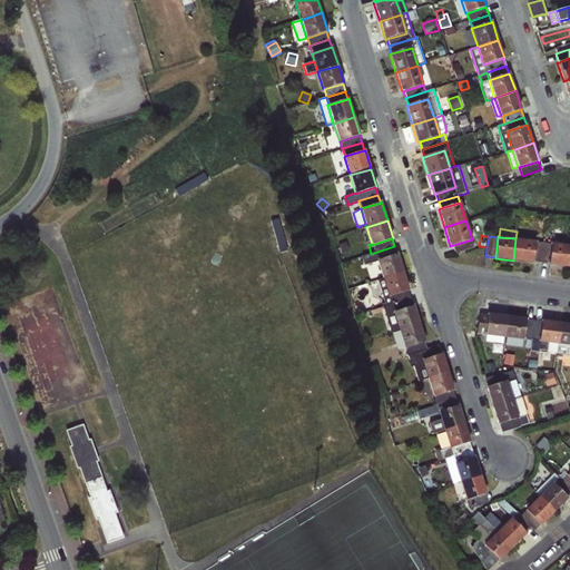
[(516,238),(513,261),(533,263),(534,252),(536,242),(516,238)]
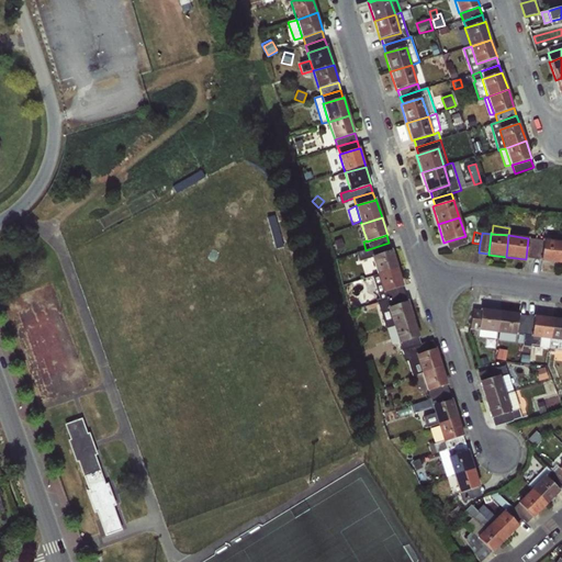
[(468,245),(465,236),(447,242),(449,250),(468,245)]
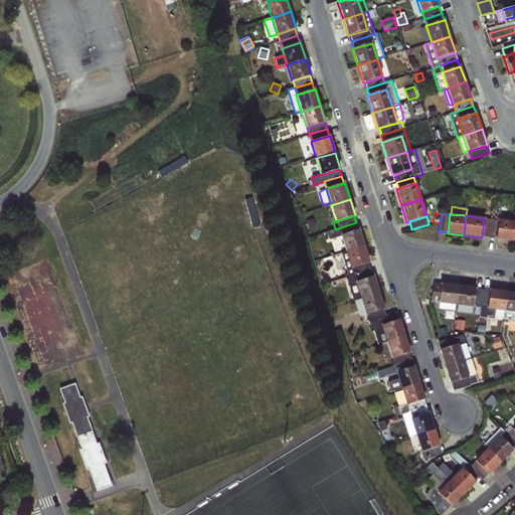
[(490,228),(491,219),(484,218),(483,227),(490,228)]
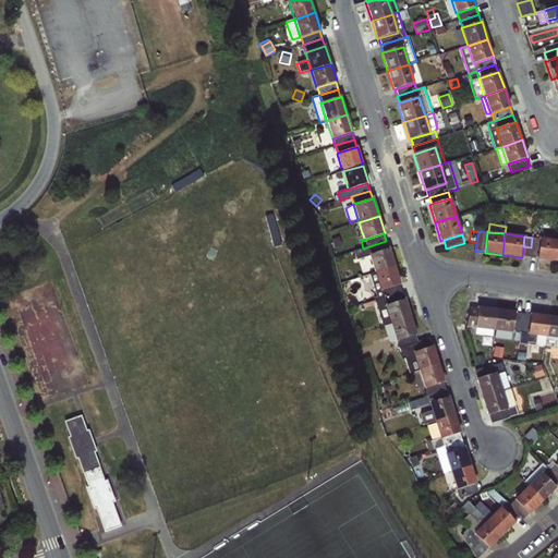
[(338,238),(332,240),(336,250),(341,247),(338,238)]
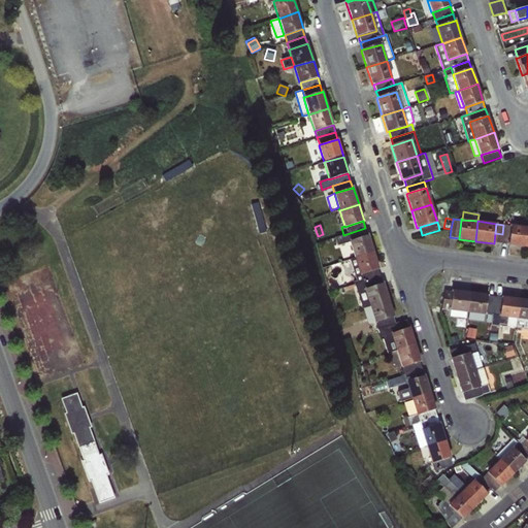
[(527,233),(527,227),(510,226),(509,235),(508,245),(526,248),(527,233)]
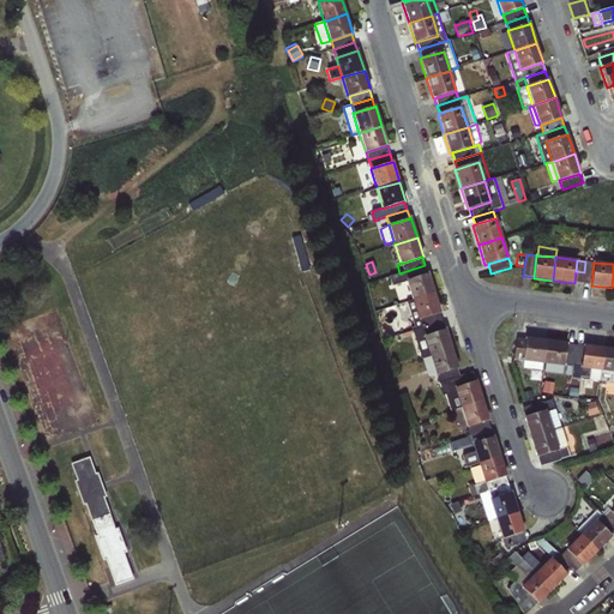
[(427,274),(425,265),(399,274),(390,276),(393,287),(407,282),(405,281),(427,274)]
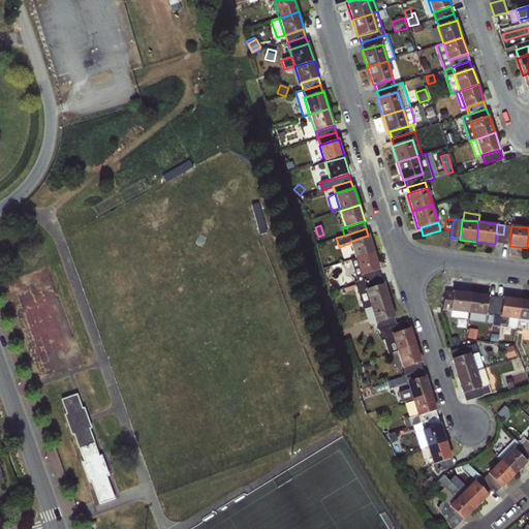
[(369,236),(368,236),(349,242),(350,243),(355,258),(374,252),(369,236)]
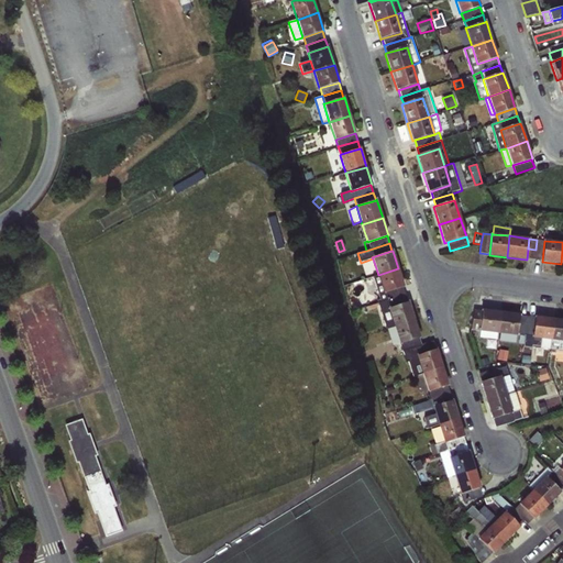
[(404,287),(398,268),(378,275),(384,294),(404,287)]
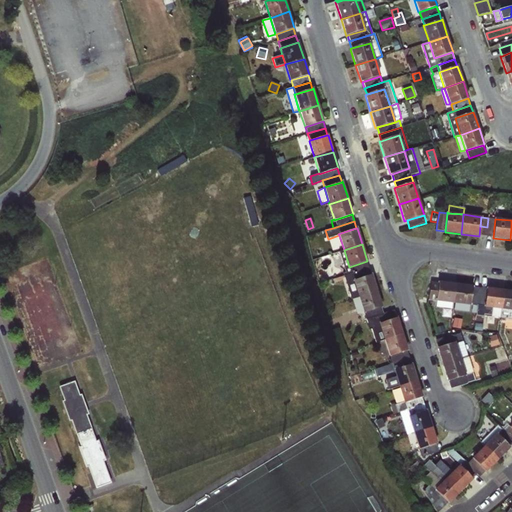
[(349,267),(344,250),(339,252),(346,275),(369,268),(367,261),(349,267)]
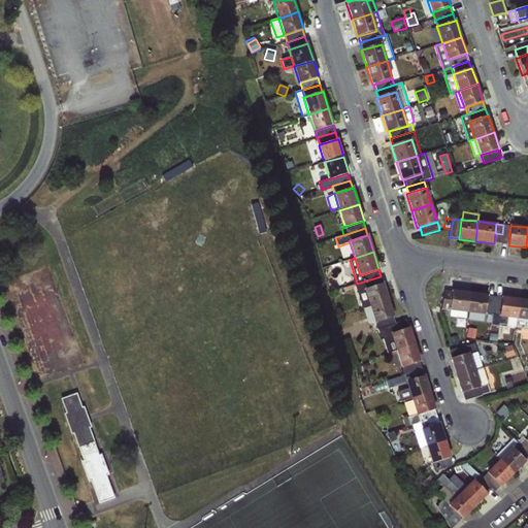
[(383,284),(381,276),(357,284),(355,284),(362,308),(369,306),(364,289),(383,284)]
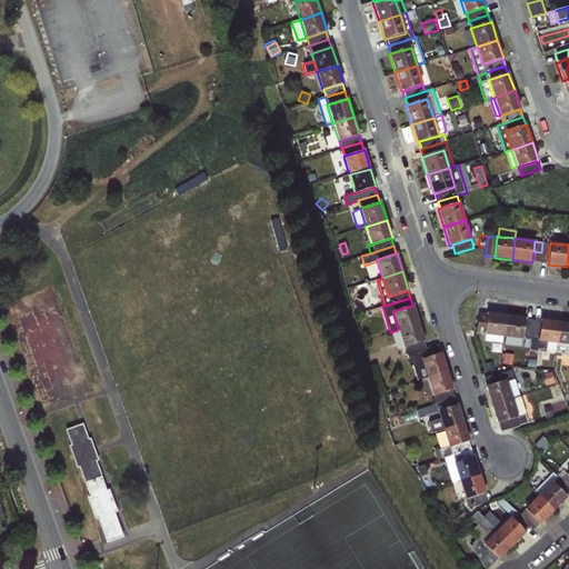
[(360,303),(356,307),(360,312),(365,309),(360,303)]
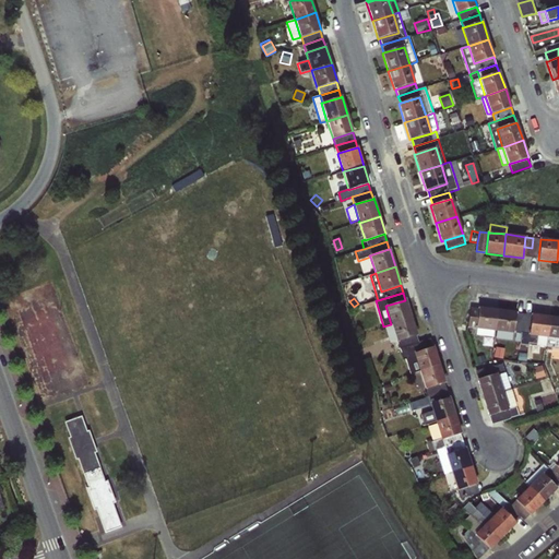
[(406,299),(405,300),(385,306),(391,324),(412,318),(406,299)]
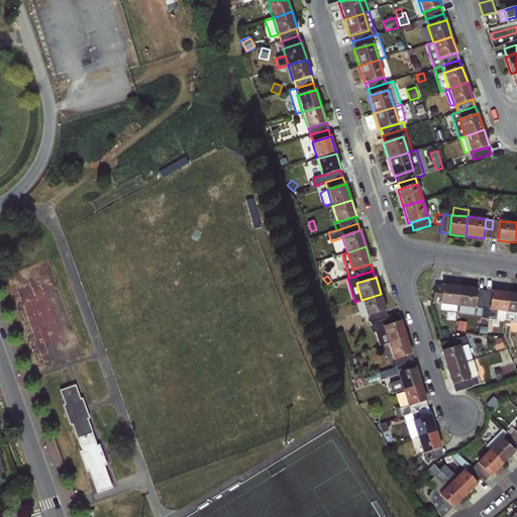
[(459,287),(442,285),(442,289),(440,304),(457,307),(459,287)]
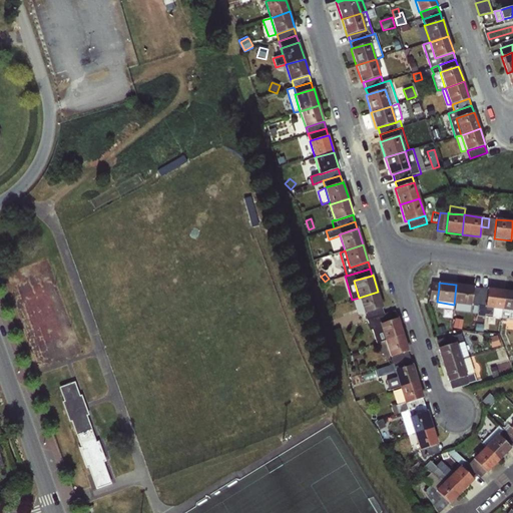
[(474,287),(456,285),(454,305),(471,307),(471,306),(474,288),(474,287)]
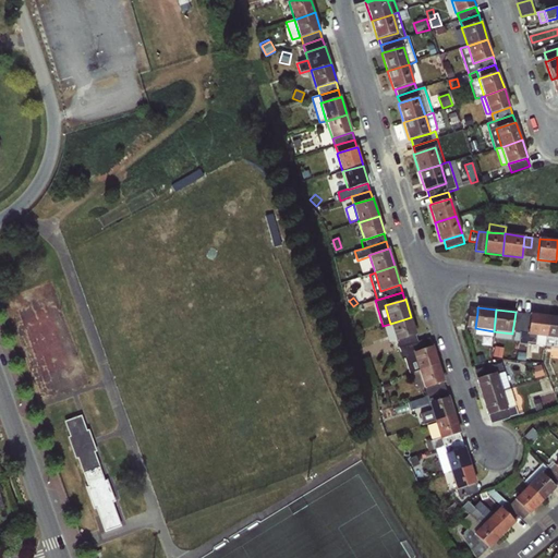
[(475,328),(477,312),(470,311),(468,327),(475,328)]
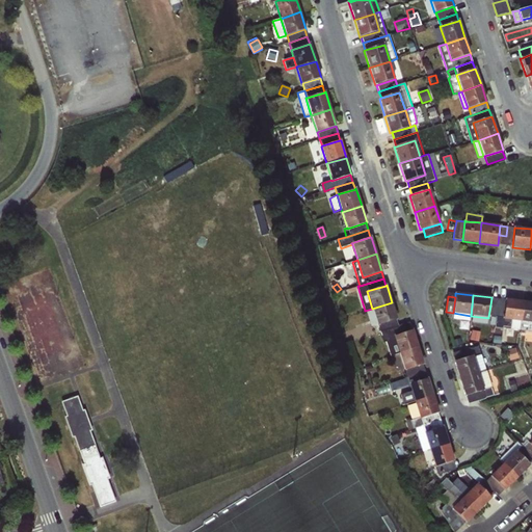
[(498,299),(491,298),(488,317),(496,318),(498,299)]
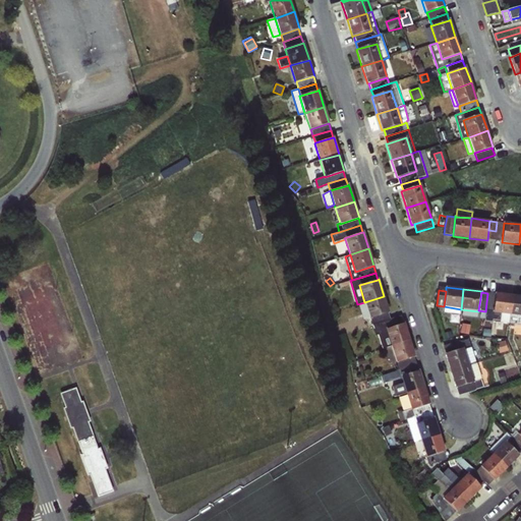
[(495,294),(487,293),(485,311),(484,321),(493,322),(494,313),(493,312),(495,294)]
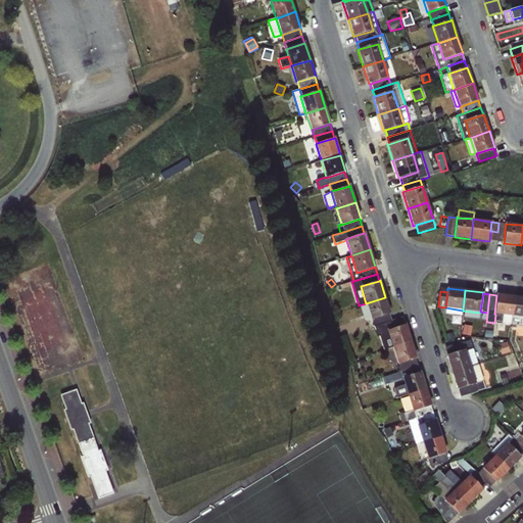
[(496,294),(496,295),(494,314),(495,315),(512,317),(515,296),(496,294)]
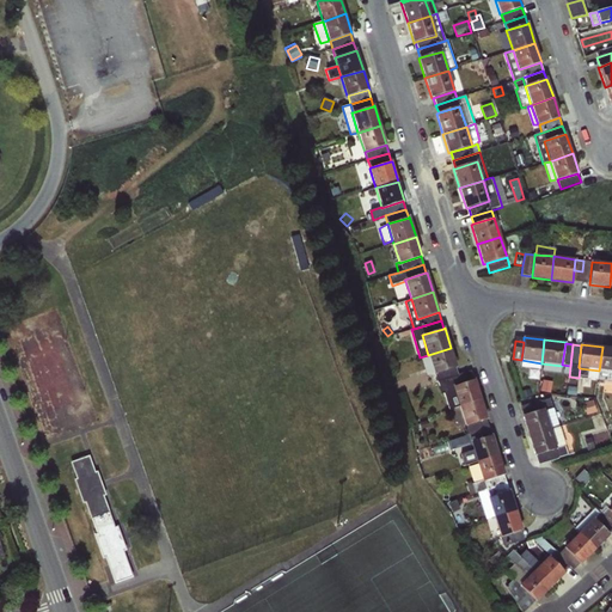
[(611,348),(603,347),(599,371),(611,371),(611,348)]
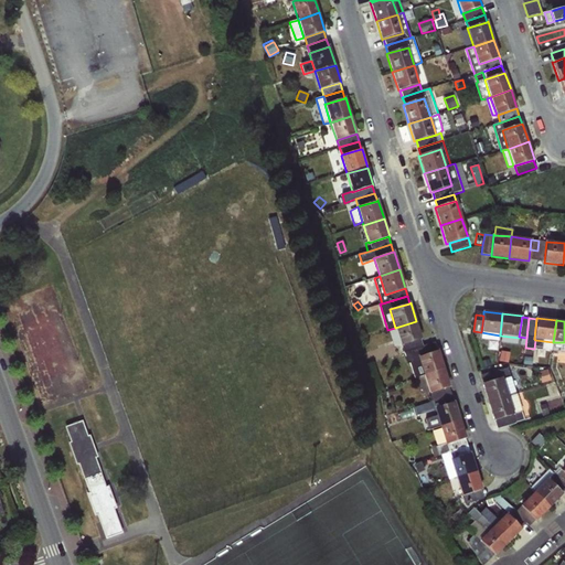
[(422,339),(416,321),(395,328),(401,345),(402,345),(422,339)]
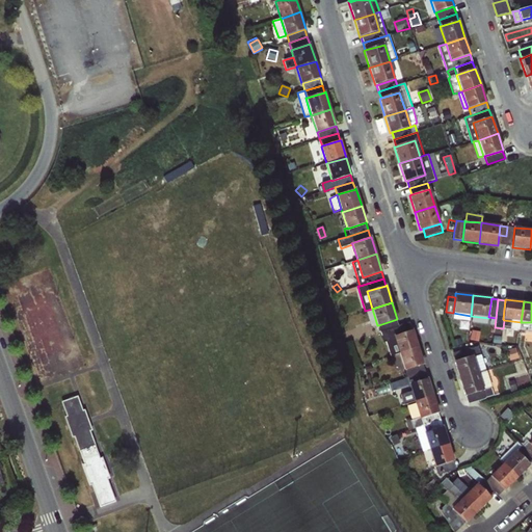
[(399,325),(397,319),(378,325),(381,334),(393,329),(395,336),(411,330),(409,322),(399,325)]
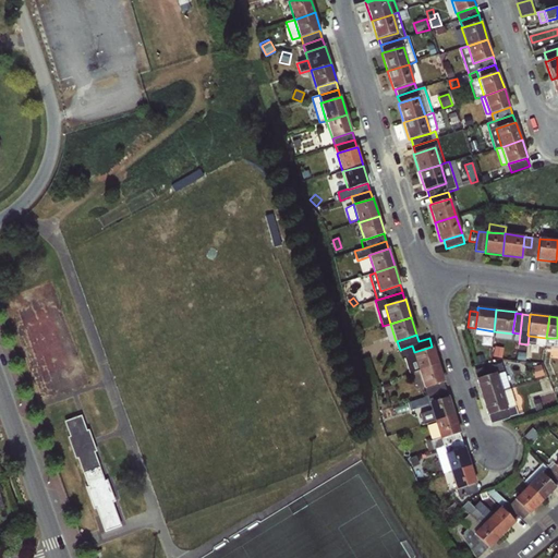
[(557,338),(546,338),(545,347),(557,348),(557,338)]
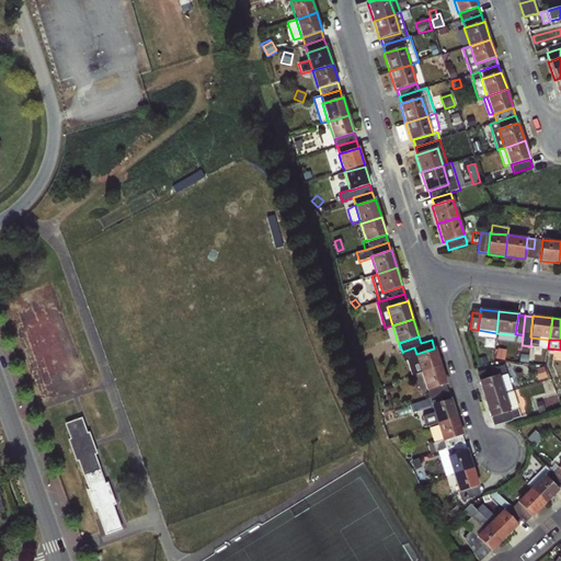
[(414,347),(402,352),(404,361),(407,359),(411,376),(421,373),(415,354),(416,354),(414,347)]
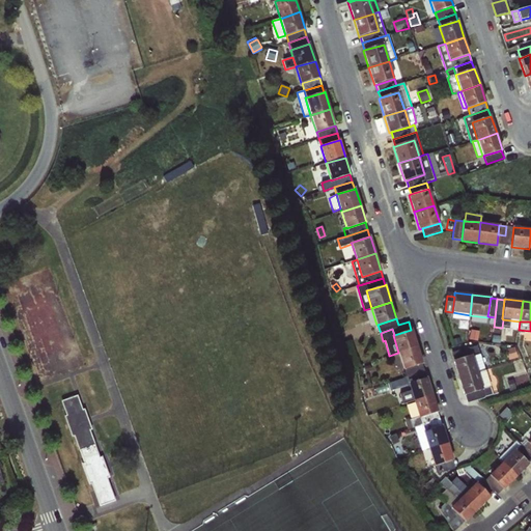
[(412,330),(411,330),(394,335),(393,335),(398,353),(418,346),(412,330)]
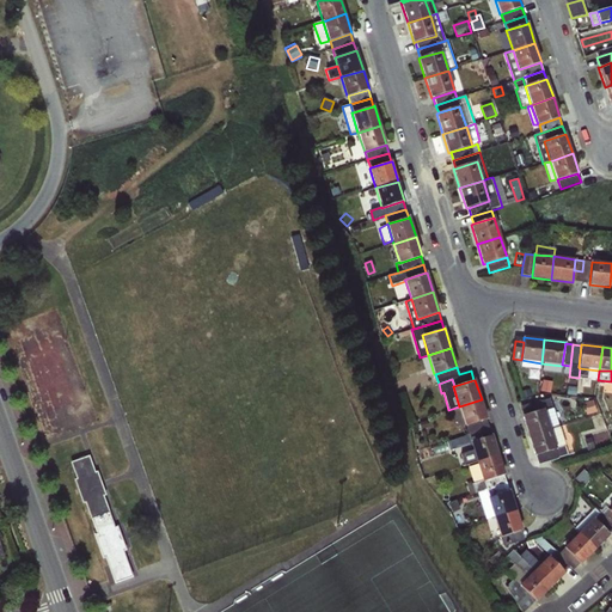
[(544,383),(539,390),(545,393),(550,386),(544,383)]
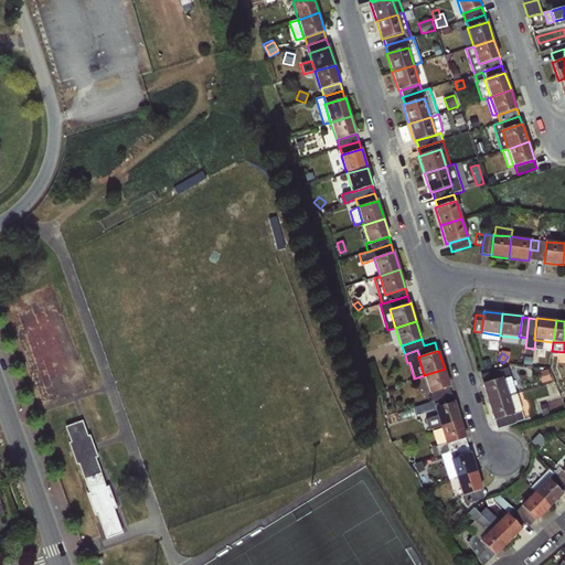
[(509,368),(499,370),(501,379),(502,379),(509,397),(518,394),(509,368)]
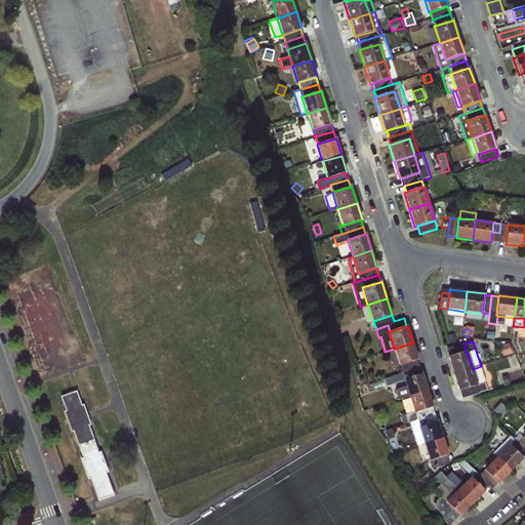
[(418,359),(413,342),(394,349),(399,365),(400,365),(417,360),(418,359)]
